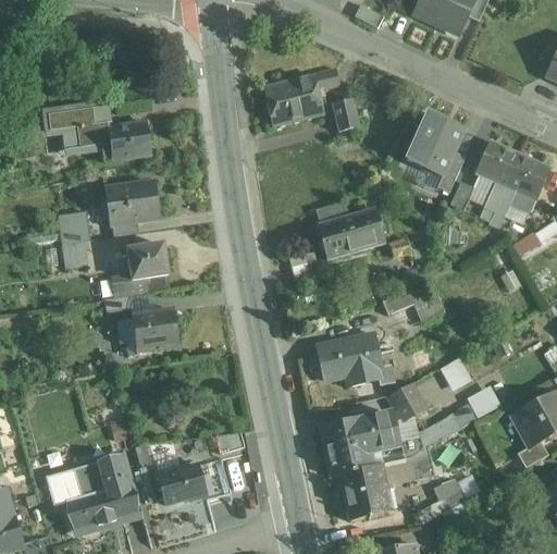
[(415,13),(458,34),(466,15),(473,0),(416,0),(416,1),(418,5),(415,13)]
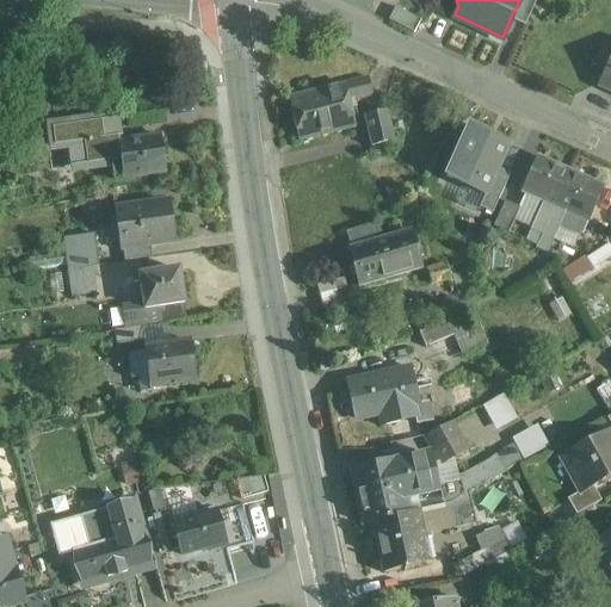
[(519,0),(511,17),(524,23),(535,0),(519,0)]
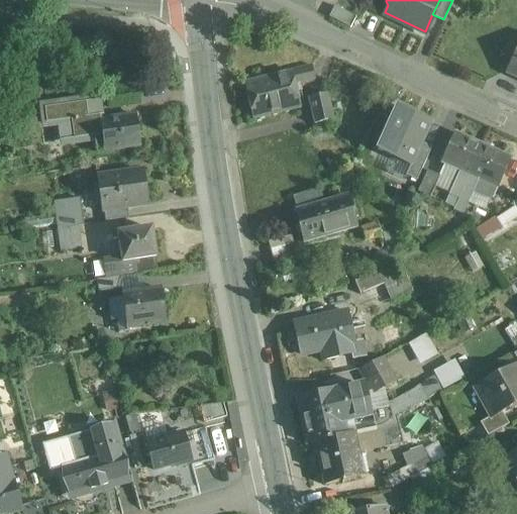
[(516,47),(508,69),(516,72),(516,47)]
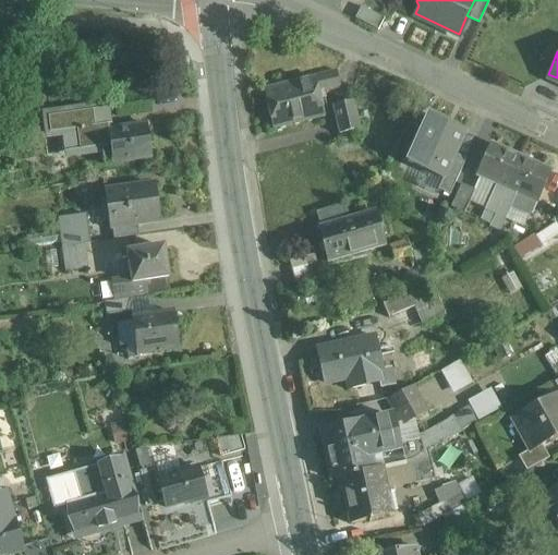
[(336,69),(312,74),(313,75),(316,91),(339,84),(336,69)]
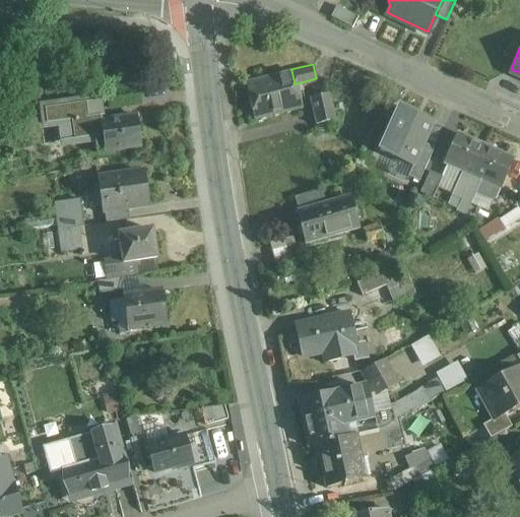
[(291,70),(246,81),(255,117),(300,106),(295,84),(291,70)]
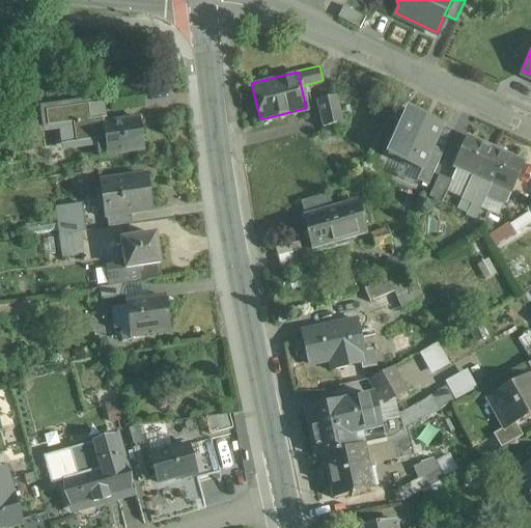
[(336,94),(317,99),(324,124),(342,121),(336,94)]
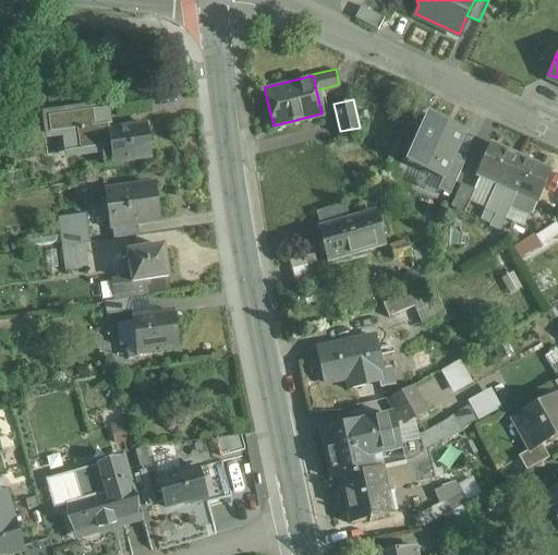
[(428,113),(407,158),(444,176),(464,130),(428,113)]
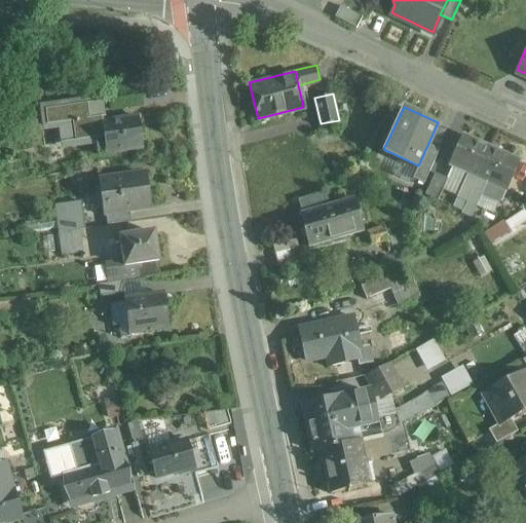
[(138,115),(102,120),(104,136),(97,137),(99,152),(143,146),(138,115)]
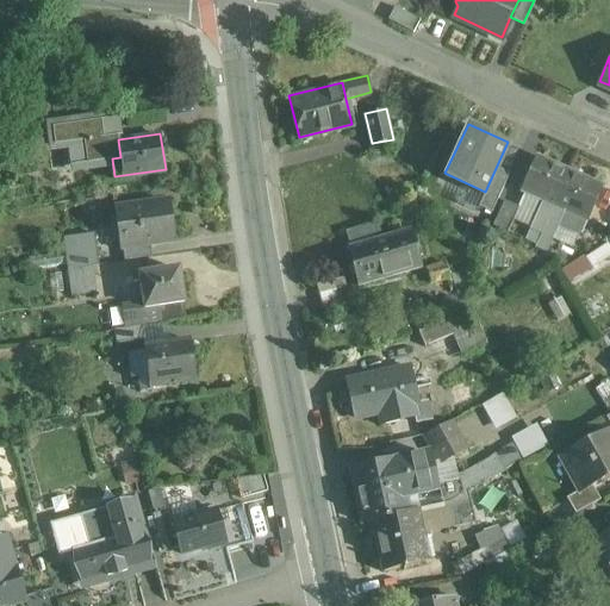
[(568,169),(535,155),(521,189),(542,199),(530,226),(542,232),(568,169)]
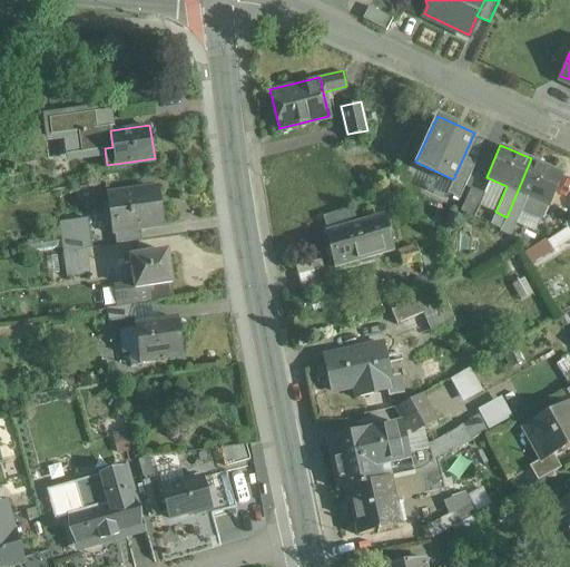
[(562,172),(532,158),(531,158),(507,217),(516,221),(521,207),(543,217),(562,172)]
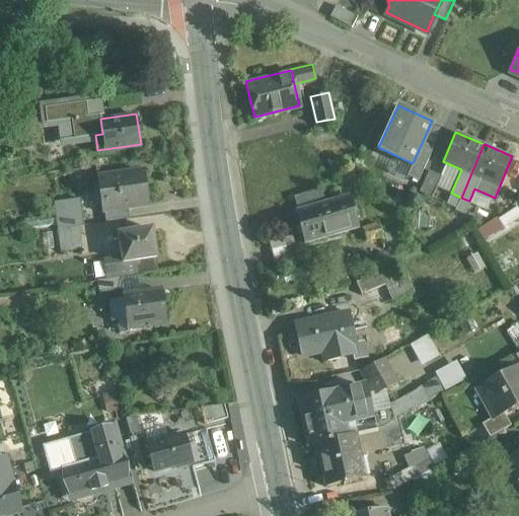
[(461,169),(443,161),(437,173),(439,173),(434,186),(451,193),(461,169)]
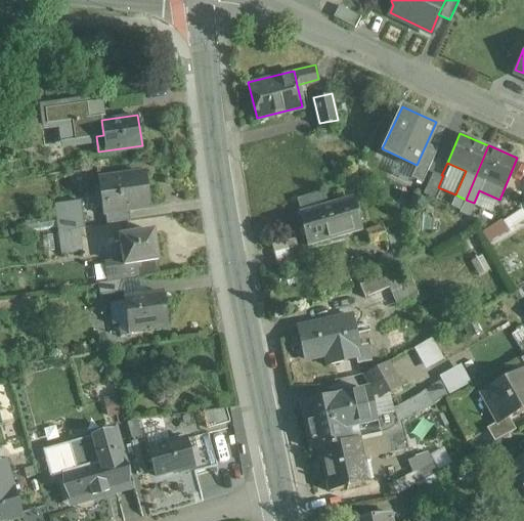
[(431,170),(422,191),(434,197),(438,187),(443,175),(441,175),(431,170)]
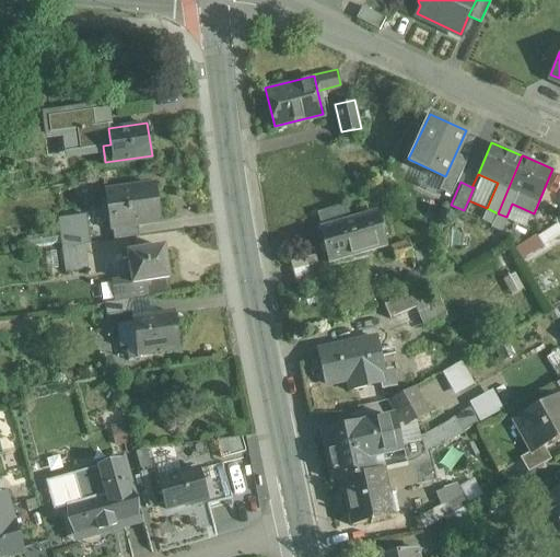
[(155,183),(105,190),(111,224),(112,224),(138,221),(161,218),(155,183)]
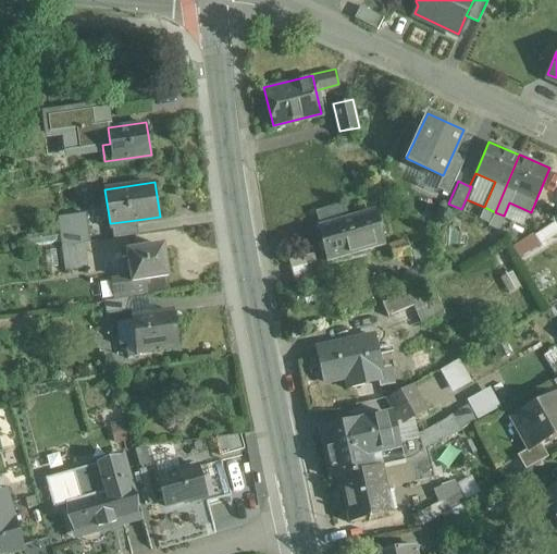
[(343,202),(316,210),(320,225),(348,218),(343,202)]
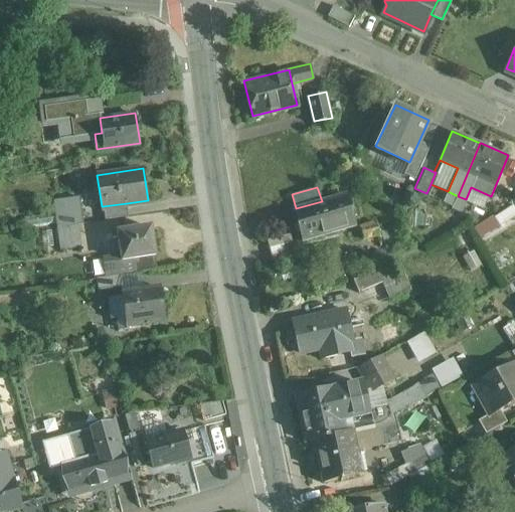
[(458,196),(448,191),(444,201),(454,205),(458,196)]
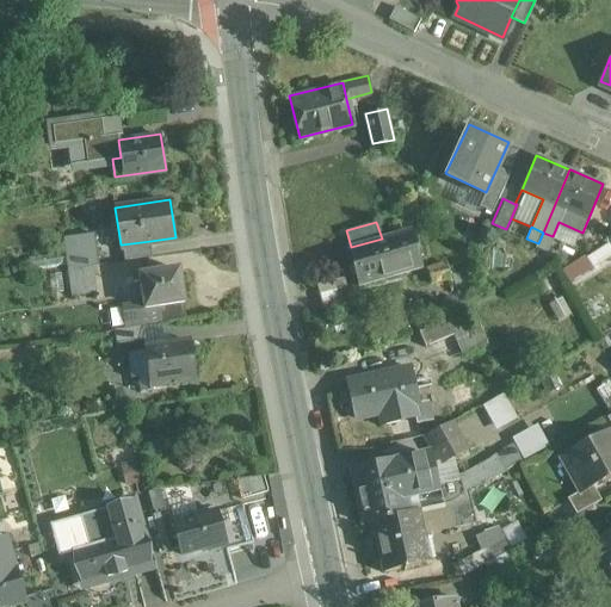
[(92,230),(61,235),(63,249),(66,248),(68,262),(66,262),(66,267),(68,267),(93,264),(97,264),(92,230)]
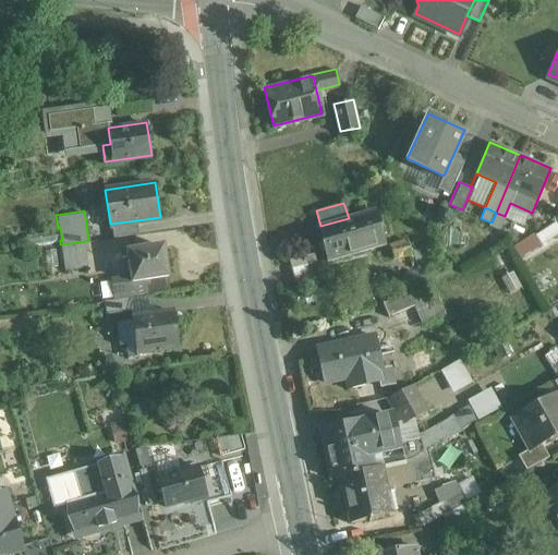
[(320,226),(329,257),(383,242),(373,210),(349,218),(320,226)]
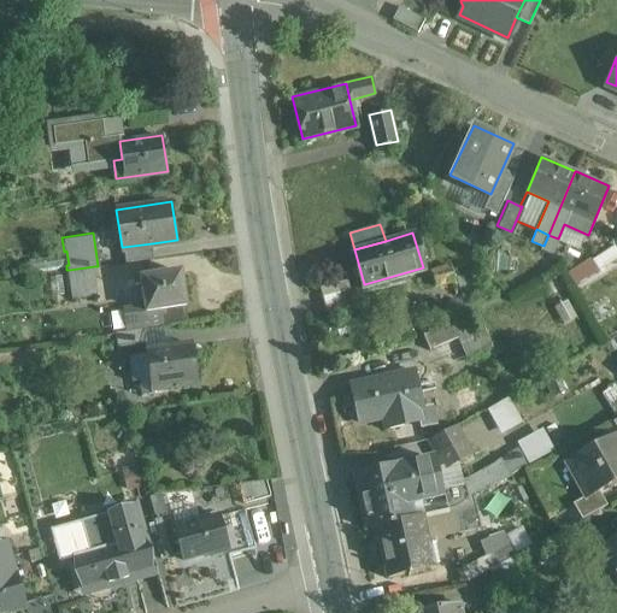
[(616,246),(615,242),(592,257),(599,269),(616,257),(616,246)]
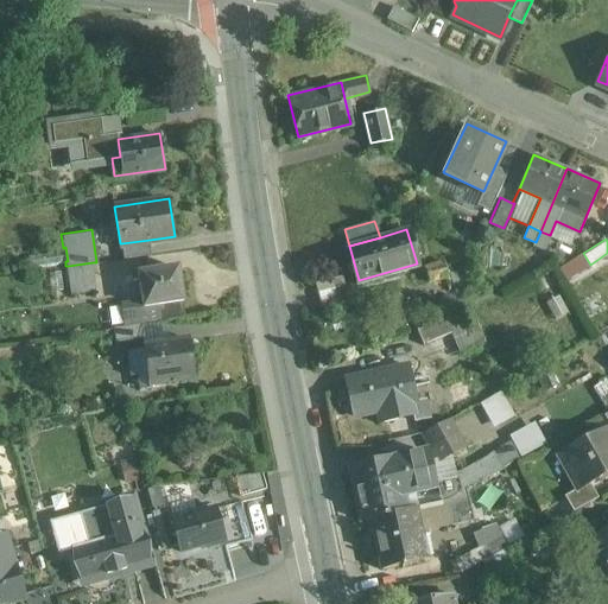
[(150,240),(121,243),(124,258),(152,254),(150,240)]
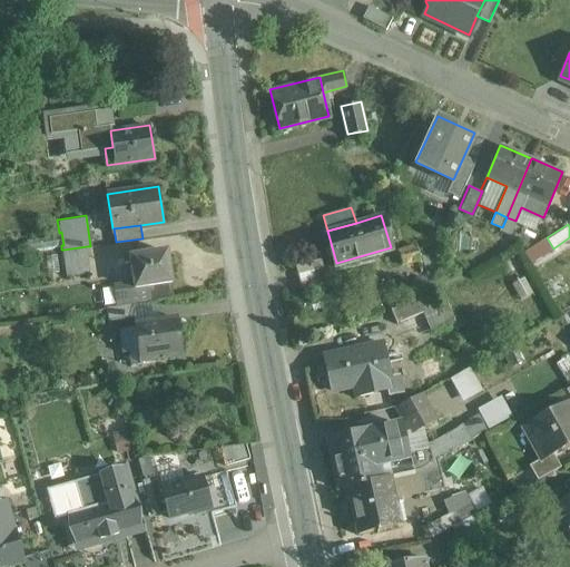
[(64,245),(61,232),(59,233),(27,237),(28,250),(61,245),(64,245)]
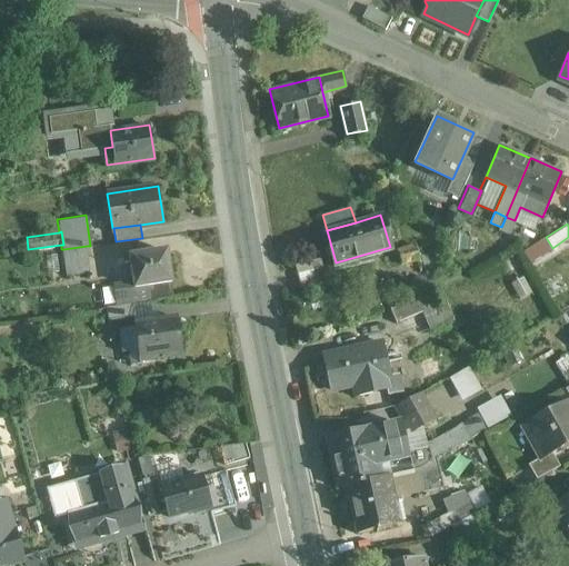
[(415,245),(385,252),(389,266),(418,257),(415,245)]
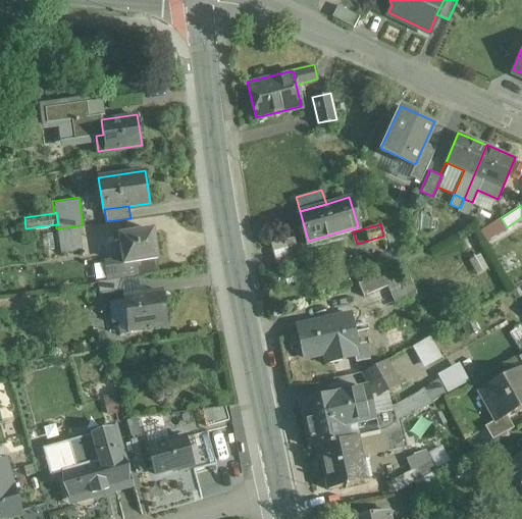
[(83,248),(80,225),(58,228),(61,251),(83,248)]
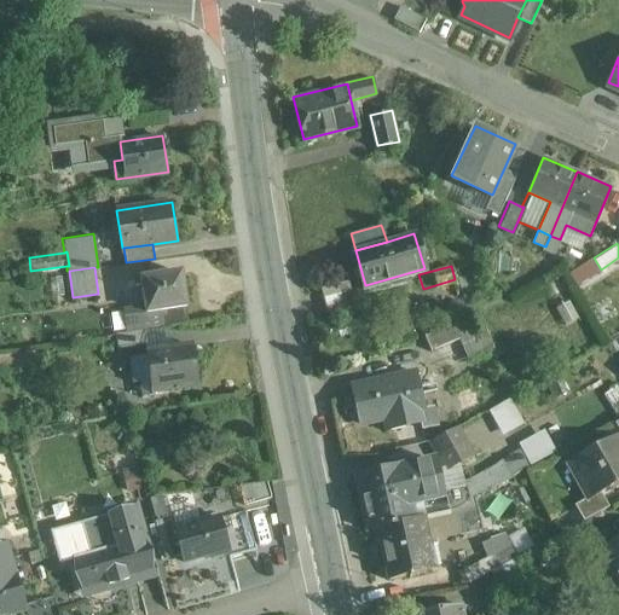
[(181,271),(136,278),(136,285),(143,284),(146,311),(162,309),(186,306),(181,271)]
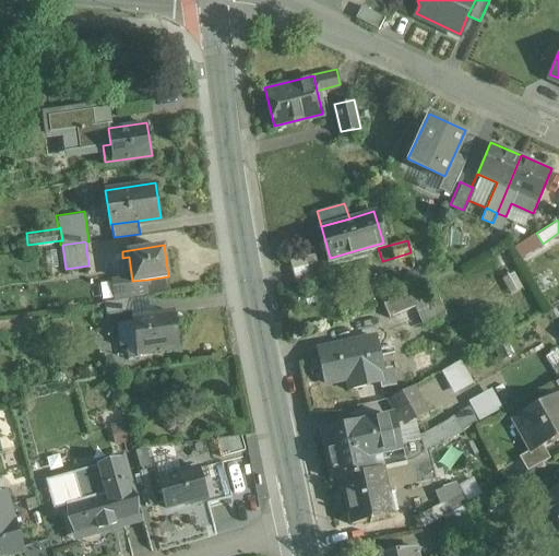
[(288,258),(295,283),(319,276),(312,251),(288,258)]
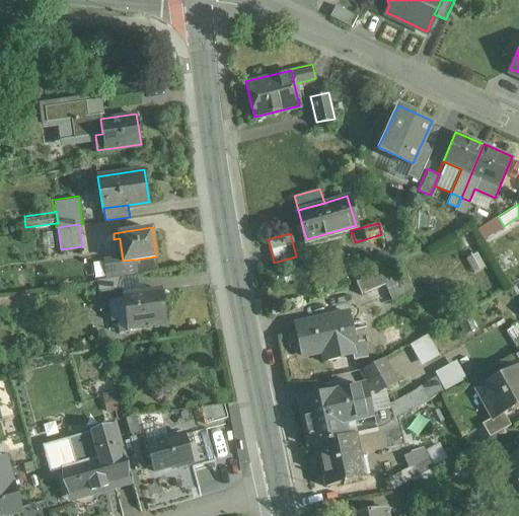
[(156,256),(136,260),(138,272),(138,273),(158,270),(156,256)]
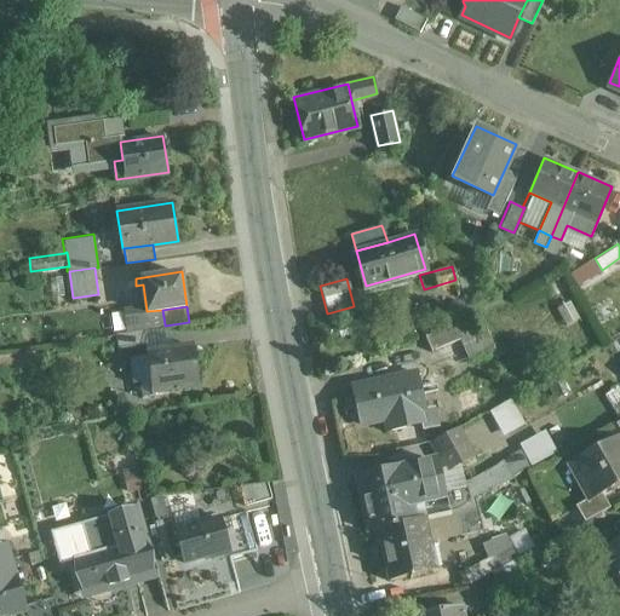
[(147,311),(135,314),(137,328),(165,324),(162,310),(147,311)]
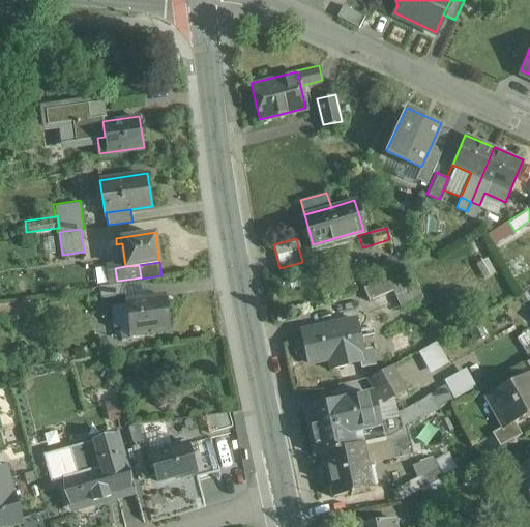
[(362,286),(367,299),(371,298),(395,288),(404,284),(399,271),(362,286)]
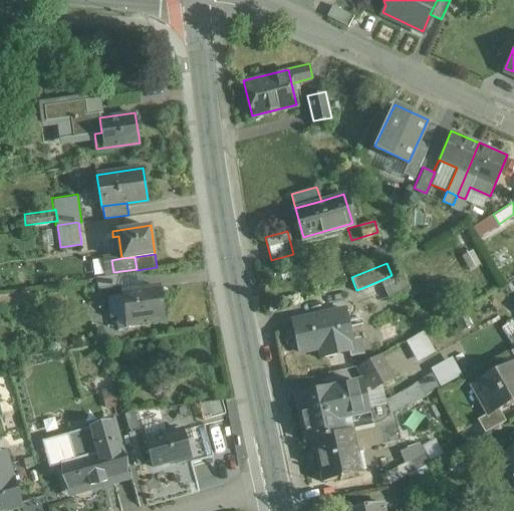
[(383,279),(391,296),(411,287),(404,271),(392,275),(383,279)]
